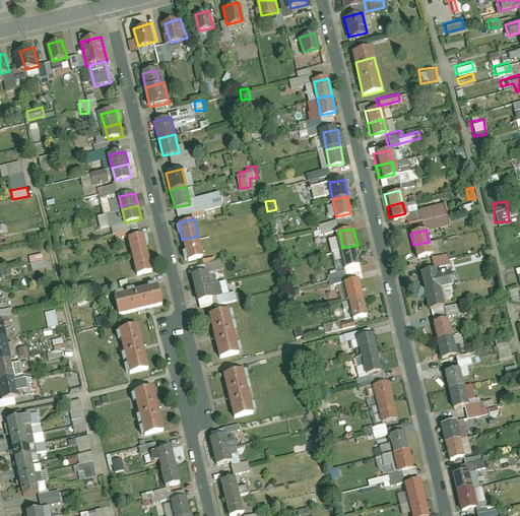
[(124,237),(128,254),(144,251),(140,233),(124,237)]
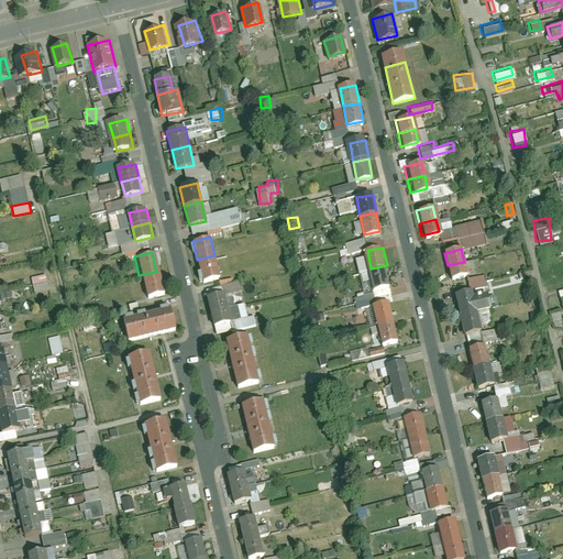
[(197,260),(202,278),(219,275),(214,255),(197,260)]
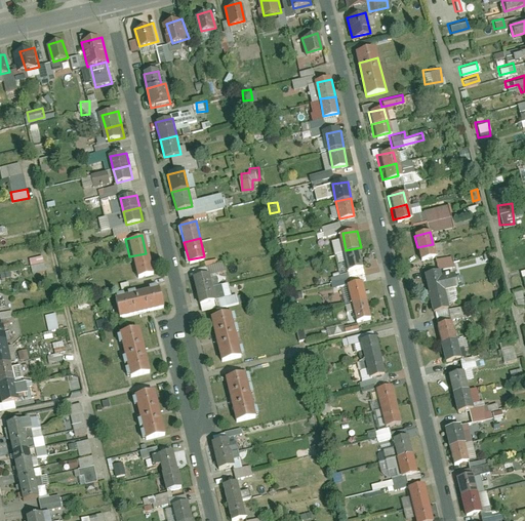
[(420,259),(436,255),(433,244),(417,247),(420,259)]
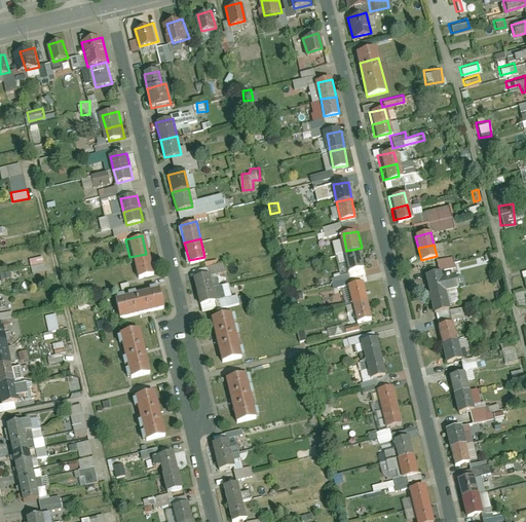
[(365,265),(362,248),(346,251),(350,268),(365,265)]
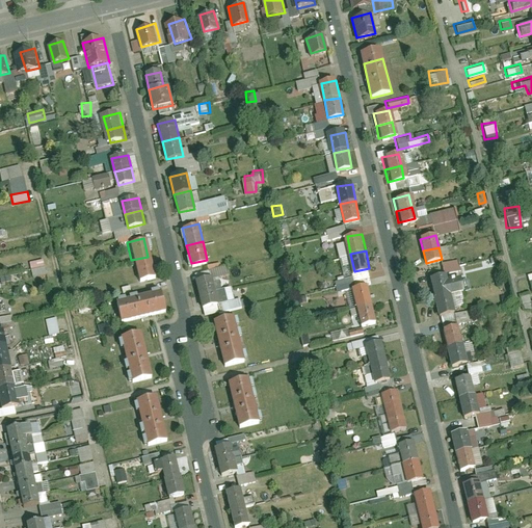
[(44,256),(28,258),(29,267),(46,264),(44,256)]
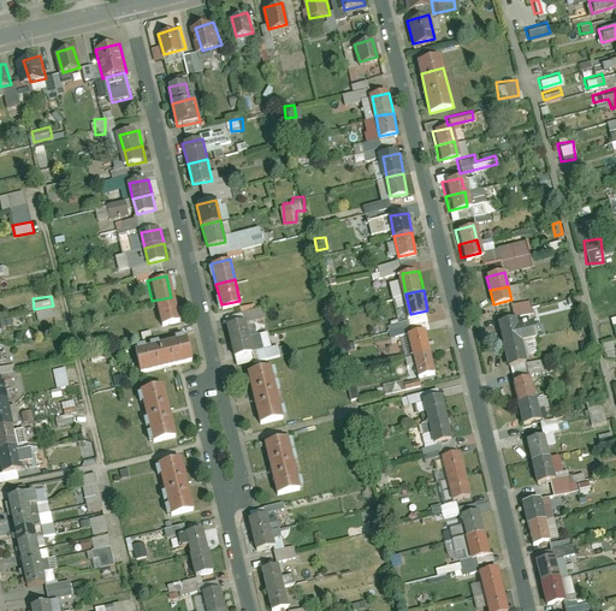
[(508,302),(511,314),(532,309),(528,296),(508,302)]
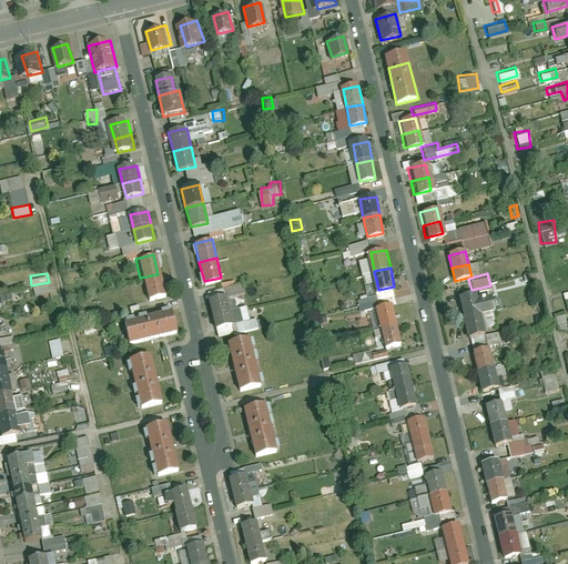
[(140,278),(144,296),(162,293),(158,274),(140,278)]
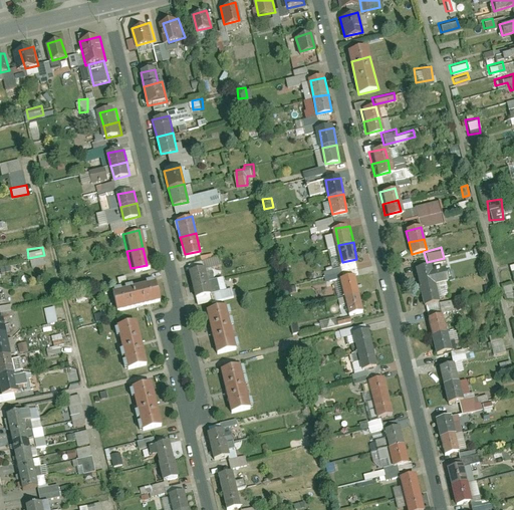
[(43,256),(28,259),(30,268),(45,265),(43,256)]
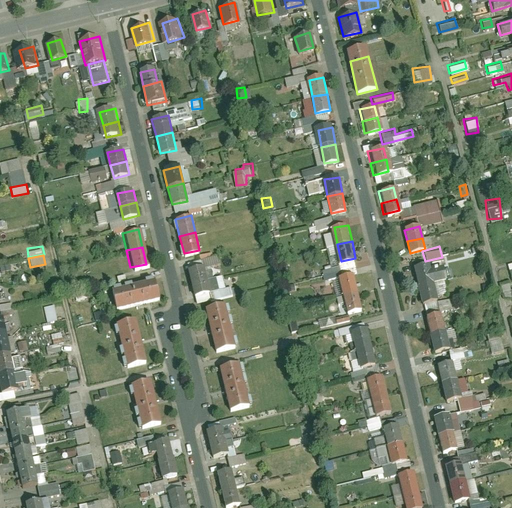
[(431,281),(426,262),(412,266),(416,284),(431,281)]
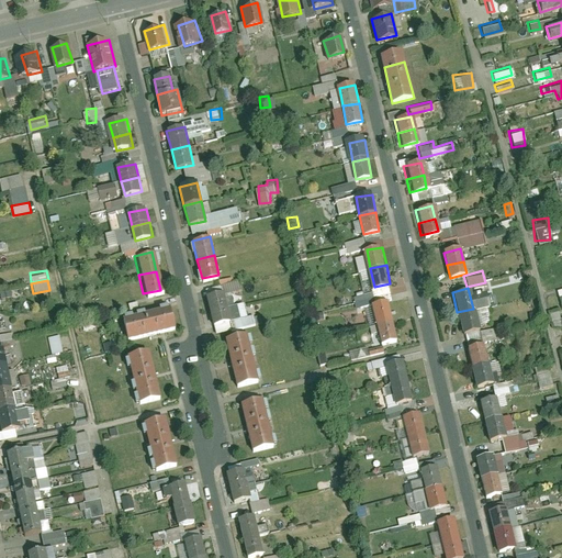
[(204,293),(208,307),(225,303),(222,289),(204,293)]
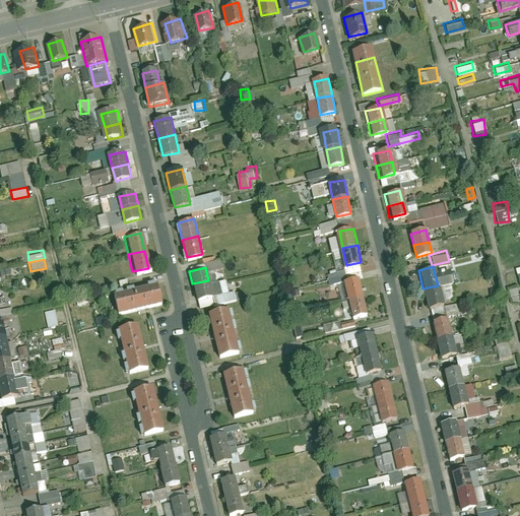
[(192,283),(195,297),(211,293),(208,280),(192,283)]
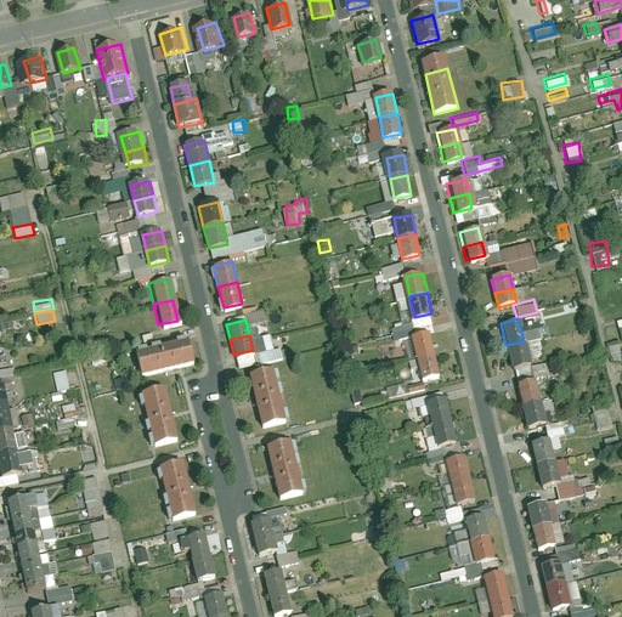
[(435,355),(431,335),(414,338),(418,358),(435,355)]
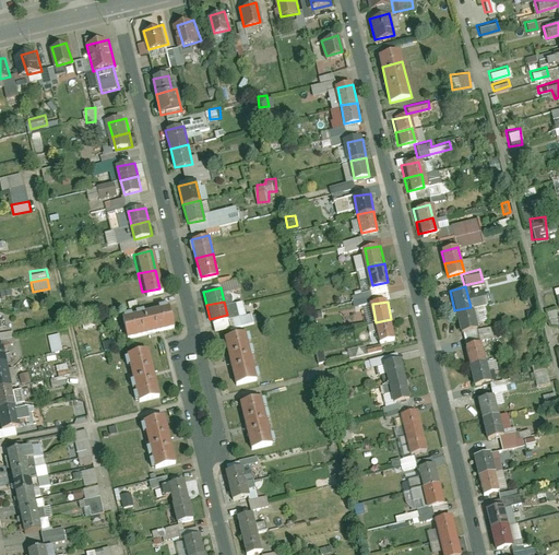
[(167,303),(120,315),(126,335),(152,329),(171,323),(167,303)]
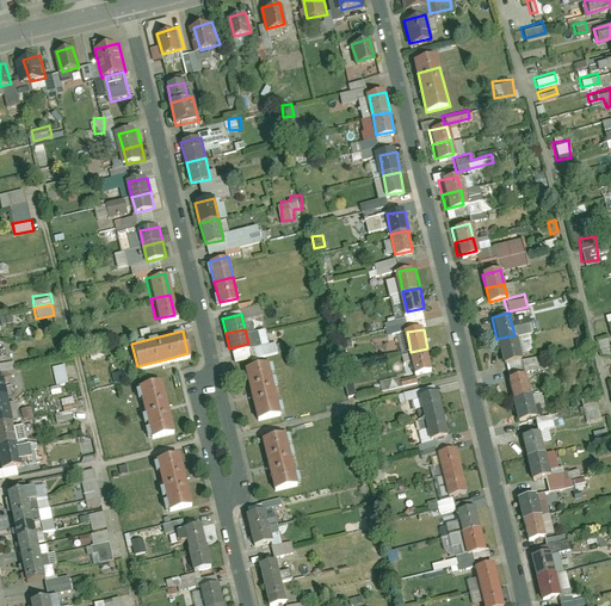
[(519,357),(514,335),(497,339),(503,362),(519,357)]
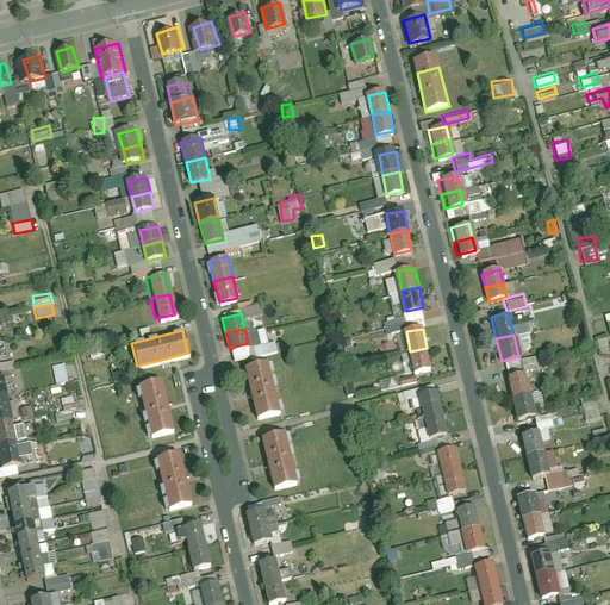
[(430,368),(427,348),(410,351),(414,372),(430,368)]
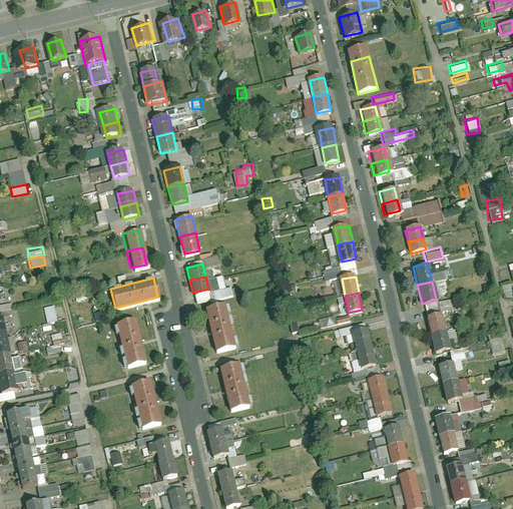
[(225,302),(205,306),(210,330),(215,350),(235,345),(225,302)]
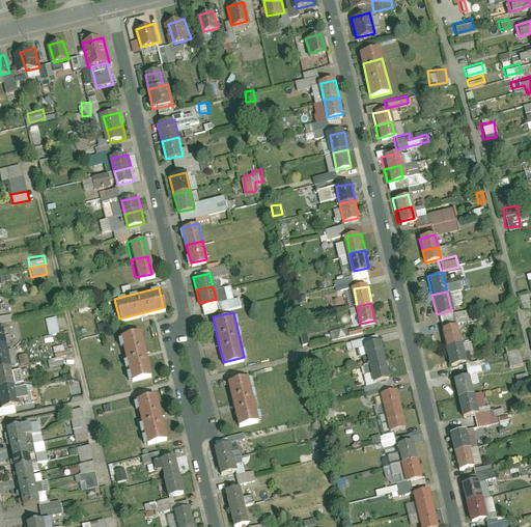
[(57,331),(54,315),(45,317),(48,333),(57,331)]
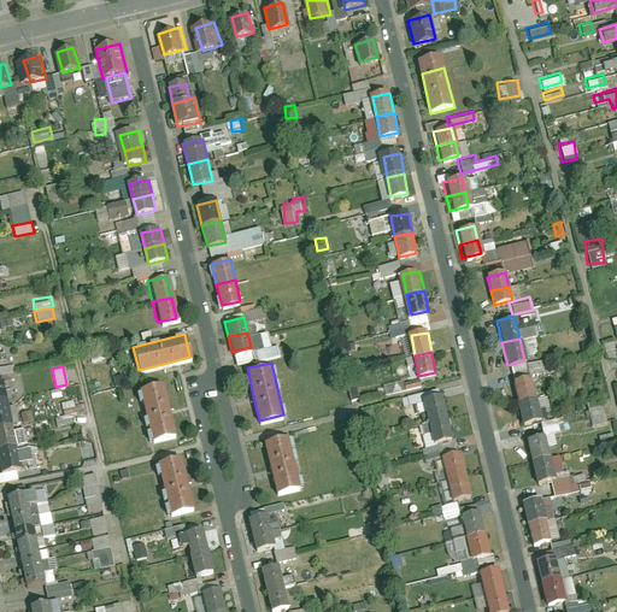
[(535,396),(529,374),(512,378),(518,400),(535,396)]
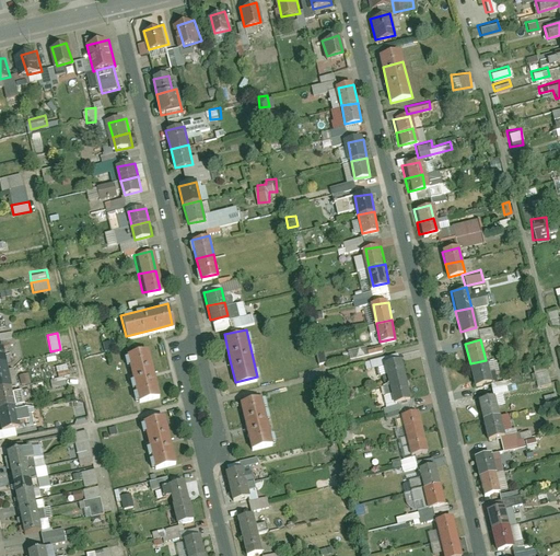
[(0,348),(0,369),(11,367),(7,347),(0,348)]
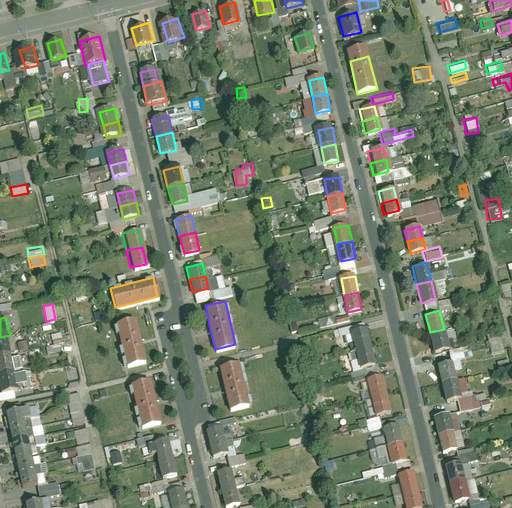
[(135,318),(115,323),(125,366),(145,362),(140,340),(135,318)]
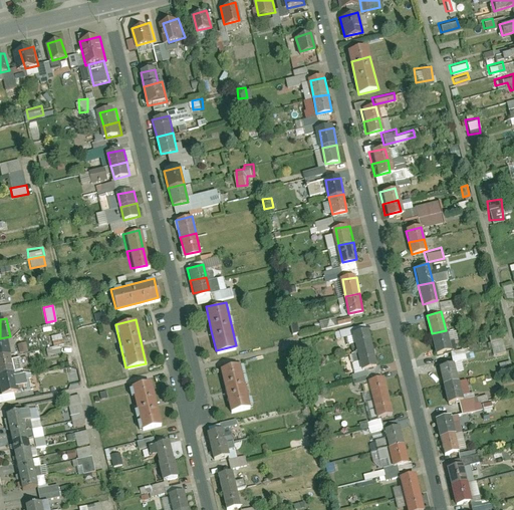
[(371,344),(366,327),(351,332),(356,349),(371,344)]
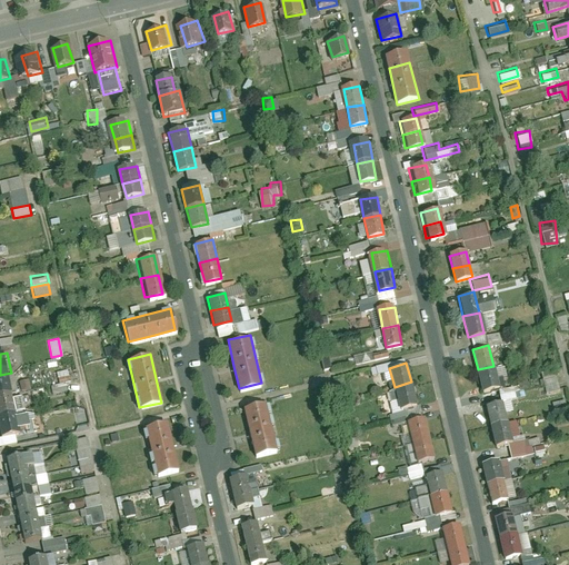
[(499,386),(493,366),(478,369),(482,390),(499,386)]
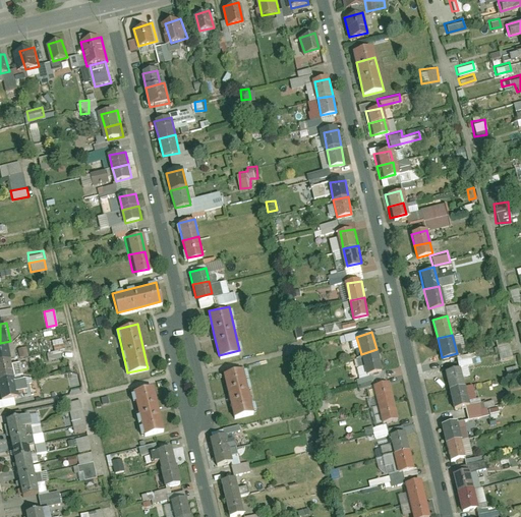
[(0,343),(0,361),(13,359),(10,341),(0,343)]
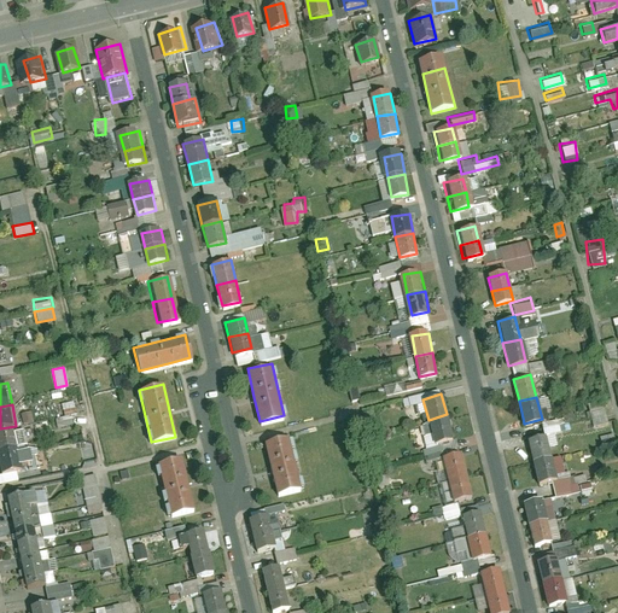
[(606,419),(601,404),(587,409),(592,424),(606,419)]
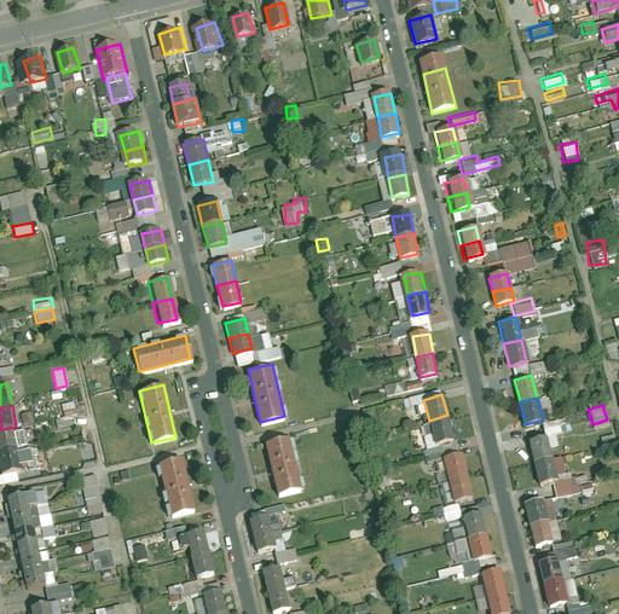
[(453,436),(447,415),(429,421),(435,441),(453,436)]
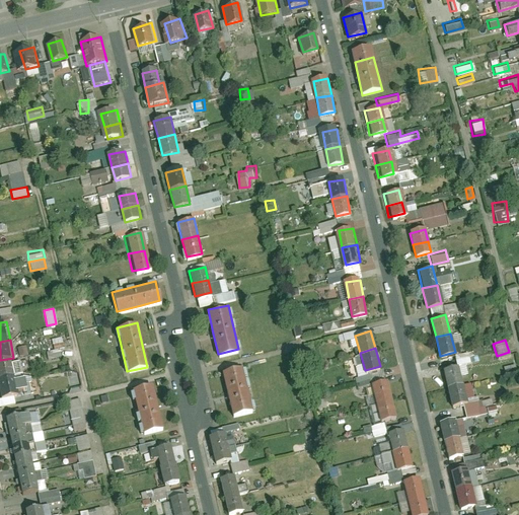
[(0,360),(0,379),(17,376),(13,358),(0,360)]
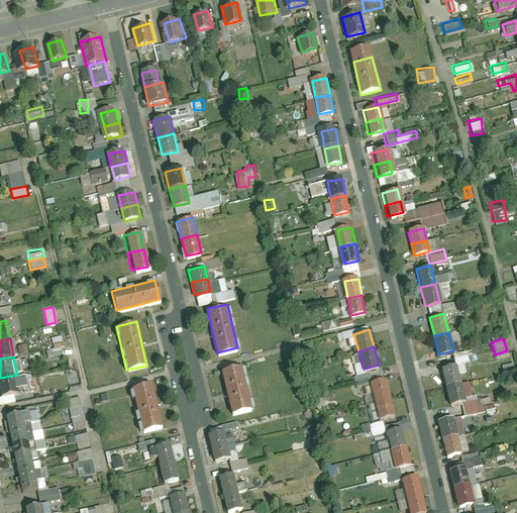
[(458,382),(454,364),(439,368),(444,386),(458,382)]
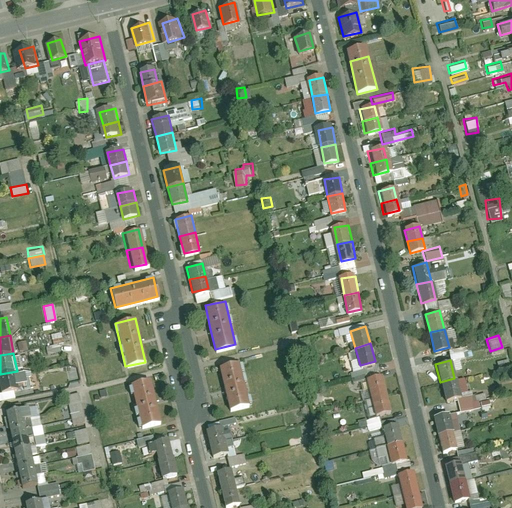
[(240,362),(221,367),(226,389),(231,410),(250,406),(240,362)]
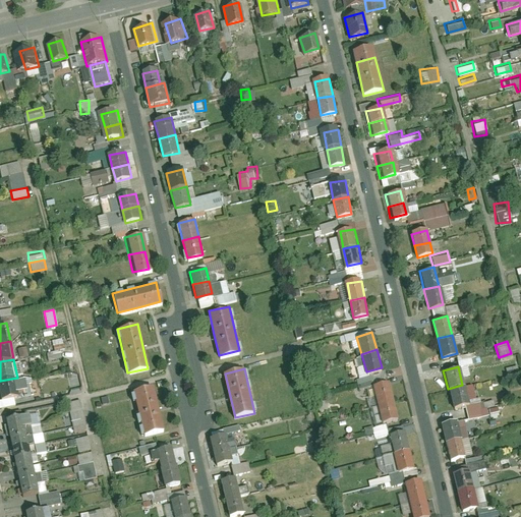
[(0,381),(0,395),(1,400),(20,396),(17,378),(0,381)]
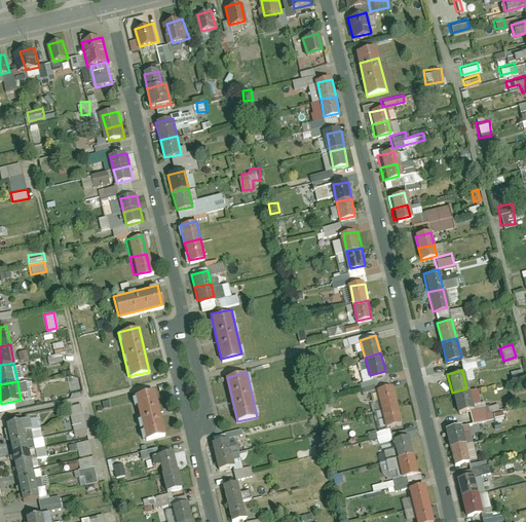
[(396,403),(390,384),(375,389),(380,407),(396,403)]
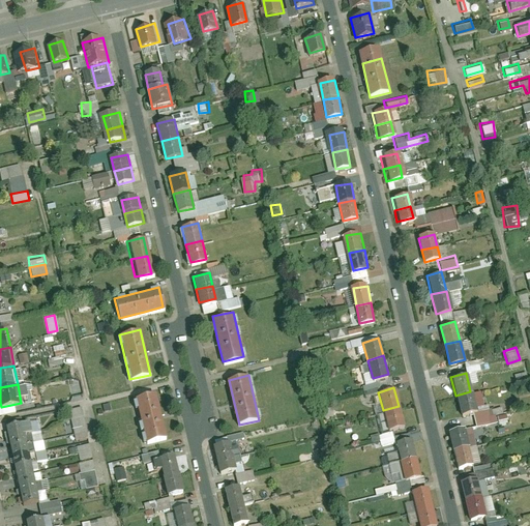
[(156,390),(136,395),(146,440),(167,435),(162,412),(156,390)]
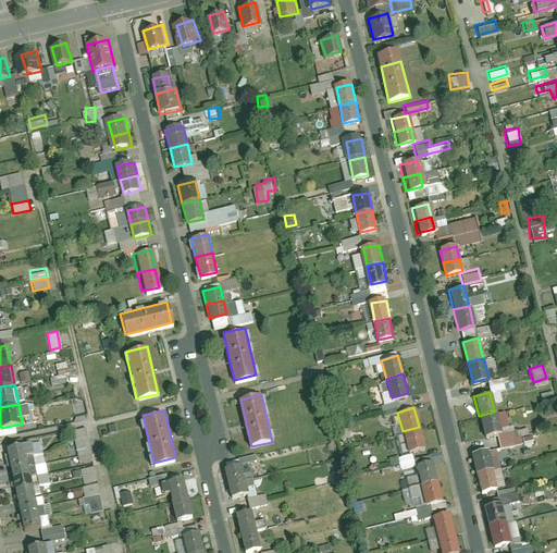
[(499,432),(494,412),(479,416),(483,435),(499,432)]
